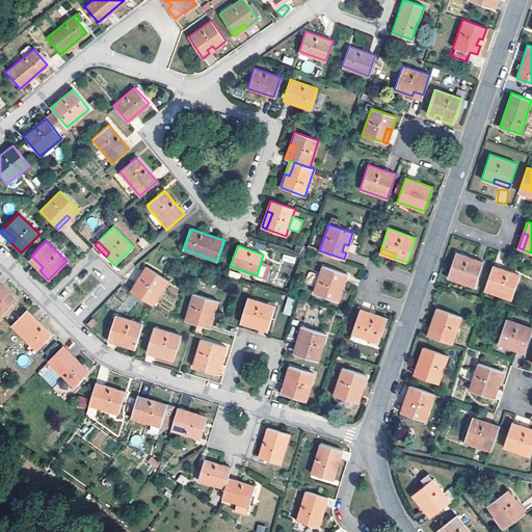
[(456,253),(447,276),(475,287),(483,262),(469,257),(456,253)]
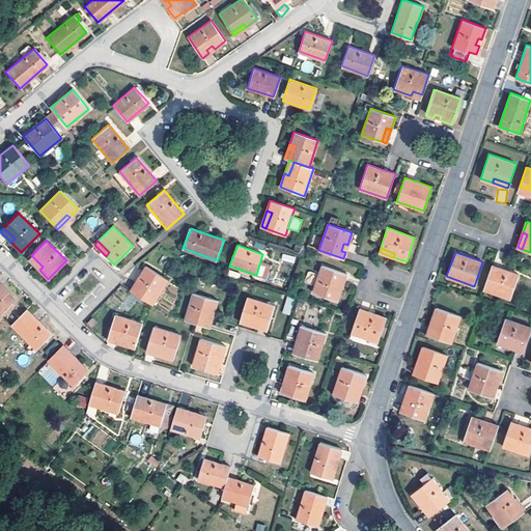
[(43,267),(31,255),(28,259),(39,270),(43,267)]
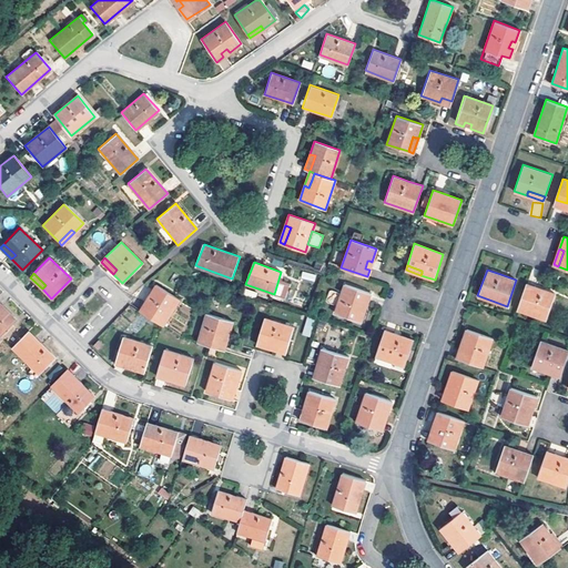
[(536,286),(526,283),(517,310),(546,320),(555,293),(536,286)]
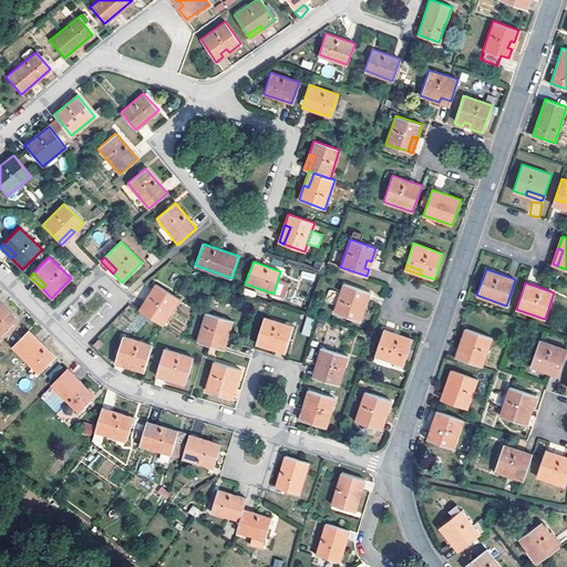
[(344,284),(341,292),(331,289),(329,289),(326,299),(327,301),(337,303),(334,311),(361,321),(364,308),(362,307),(360,306),(363,298),(368,300),(370,292),(344,284)]
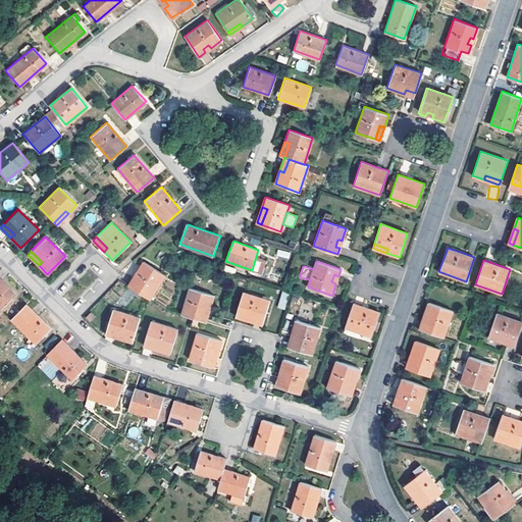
[(134,277),(127,285),(150,299),(165,275),(144,262),(134,277)]
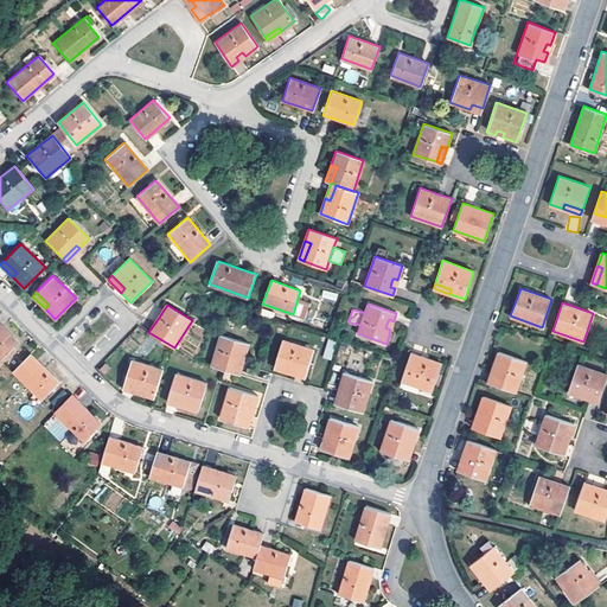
[(0,325),(0,357),(16,342),(0,325)]
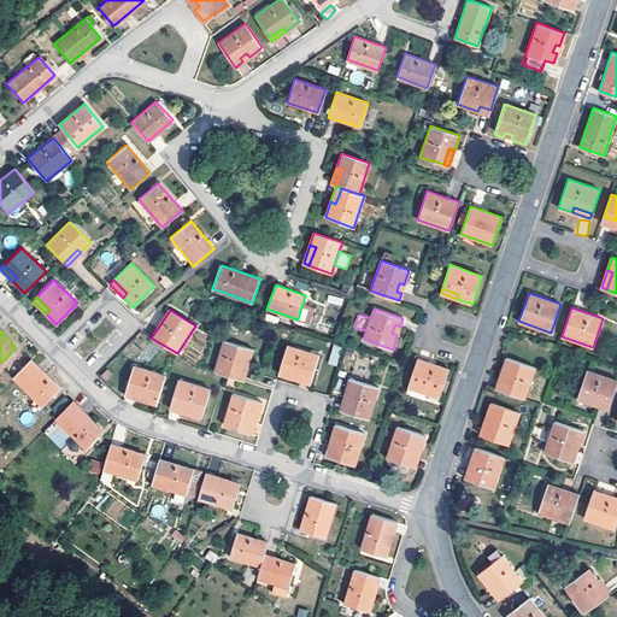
[(224,341),(215,372),(239,380),(242,369),(244,363),(250,365),(254,351),(224,341)]
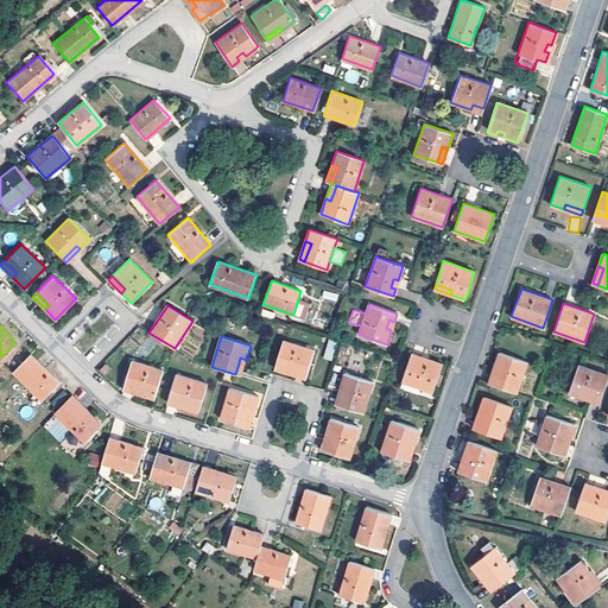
[(328,340),(323,359),(331,361),(336,342),(328,340)]
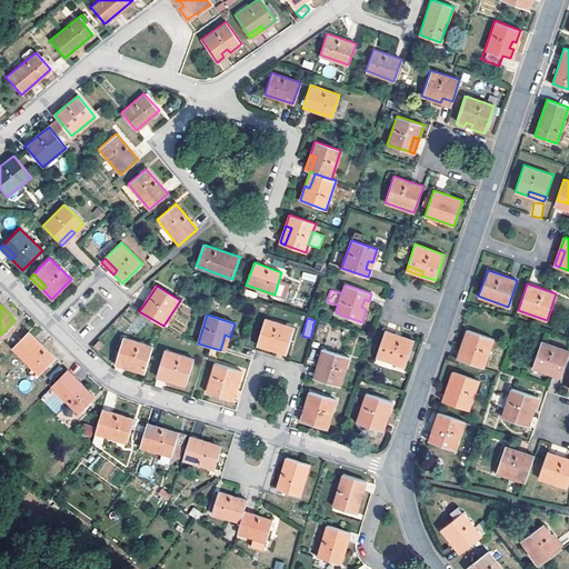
[(265,319),(256,346),(270,350),(271,345),(279,347),(287,349),(293,328),(265,319)]
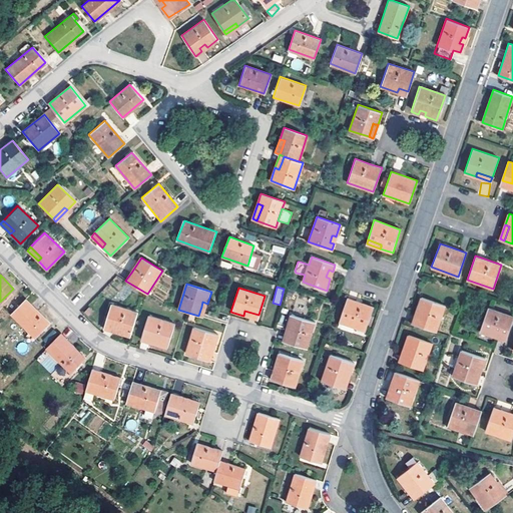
[(445,305),(421,297),(415,315),(417,316),(420,316),(417,325),(436,332),(445,305)]
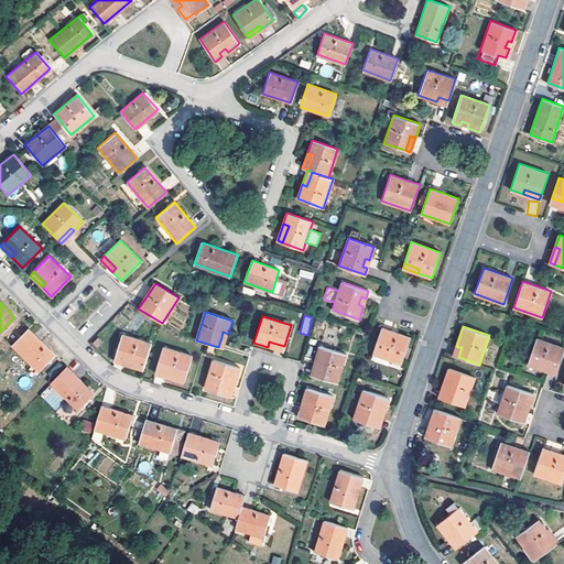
[(28,328),(11,346),(38,372),(54,356),(28,328)]
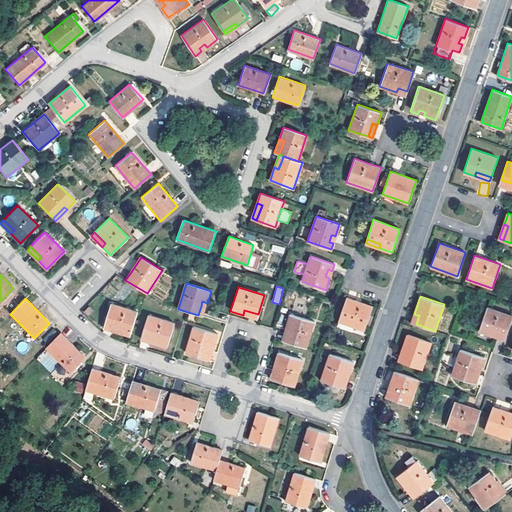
[(346,298),(339,322),(339,323),(341,323),(340,326),(352,330),(353,326),(365,330),(372,306),(356,301),(346,298)]
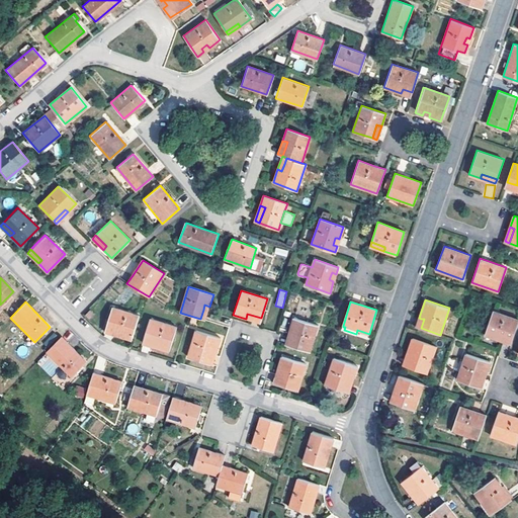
[(209,307),(204,305),(203,310),(200,319),(204,321),(209,307)]
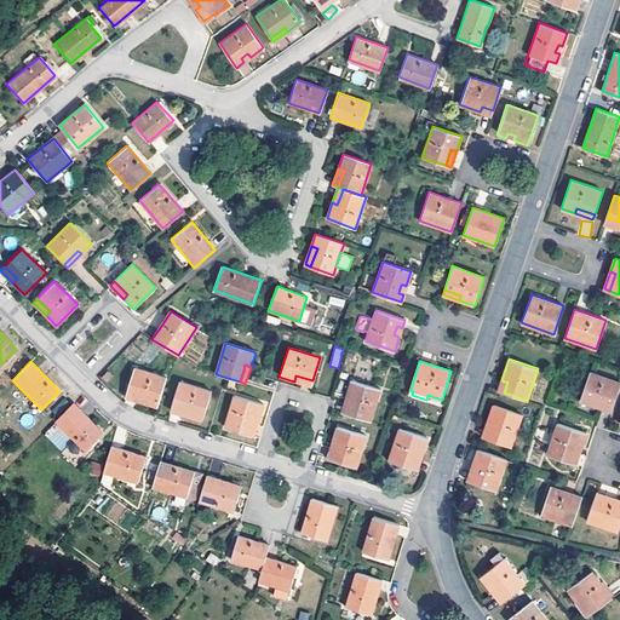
[(135,367),(125,396),(135,399),(136,394),(138,394),(144,396),(143,402),(158,407),(167,377),(135,367)]
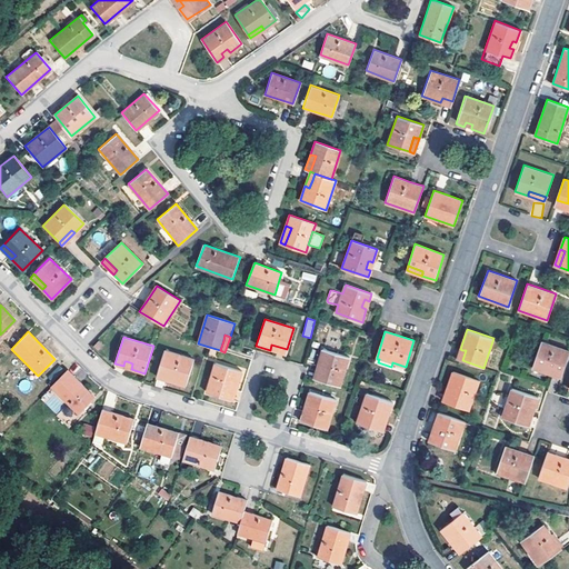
[(532,367),(546,371),(547,368),(548,366),(563,371),(568,353),(568,349),(541,340),(532,367)]
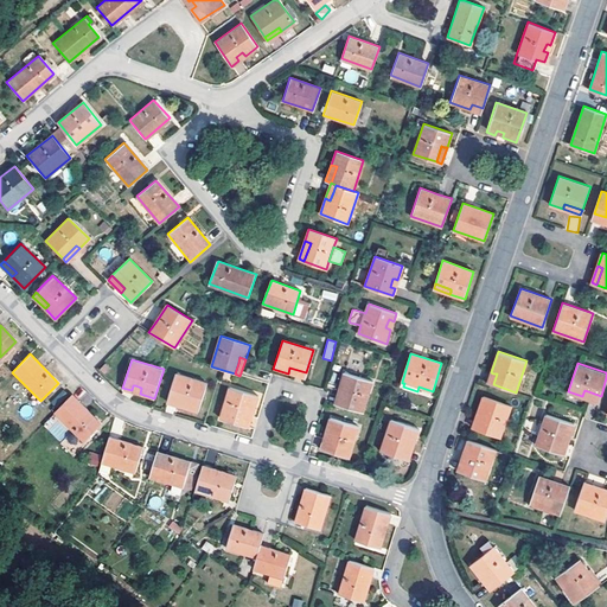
[(298,370),(289,368),(288,374),(304,378),(306,372),(298,370)]
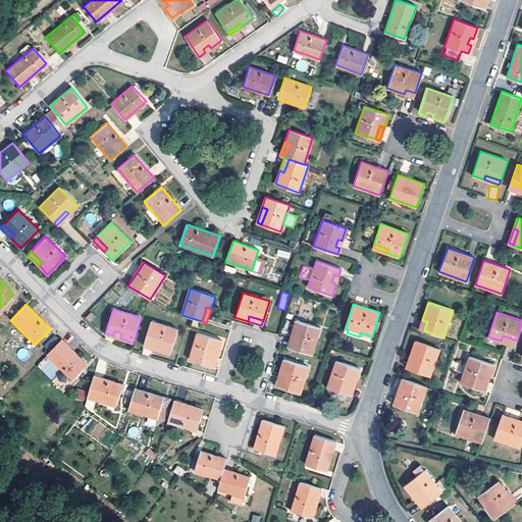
[(296,320),(292,332),(298,334),(297,338),(293,349),(312,355),(319,328),(296,320)]
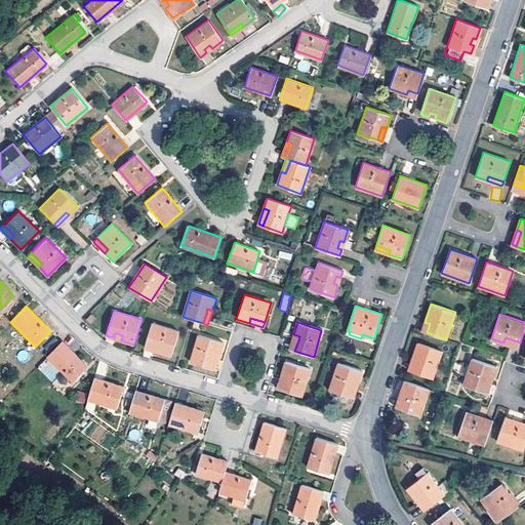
[(152,323),(146,342),(157,348),(159,349),(158,353),(170,357),(178,331),(152,323)]
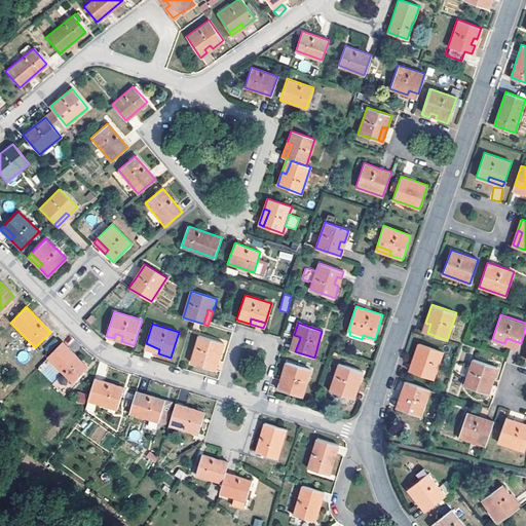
[(290,350),(295,351),(299,341),(300,337),(294,335),(290,350)]
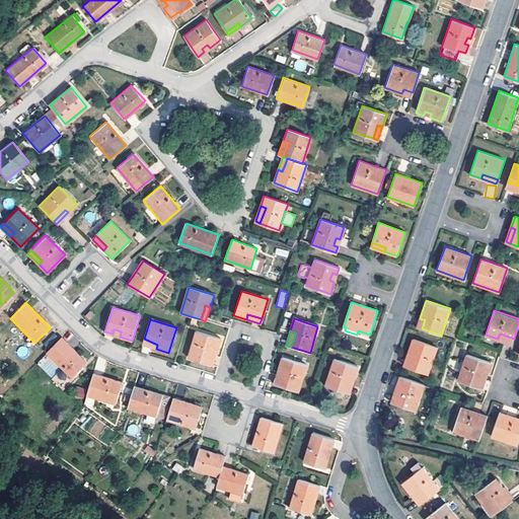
[(197,332),(189,358),(209,364),(210,361),(213,351),(217,352),(221,340),(197,332)]
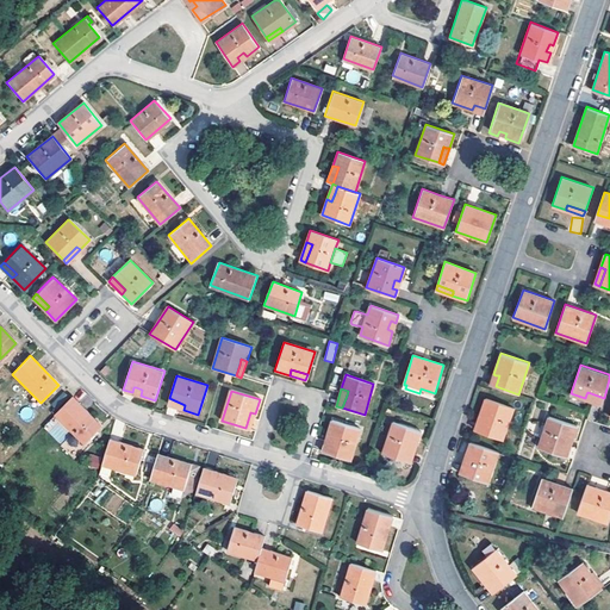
[(586,394),(585,398),(602,404),(604,398),(587,392),(586,394)]
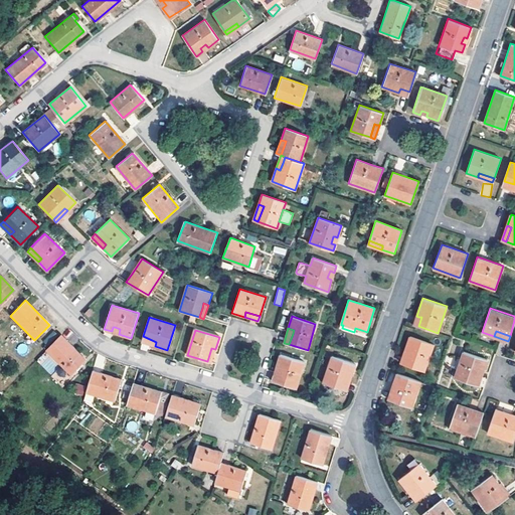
[(60,335),(45,349),(59,364),(49,374),(60,385),(70,375),(68,373),(83,359),(66,341),(60,335)]
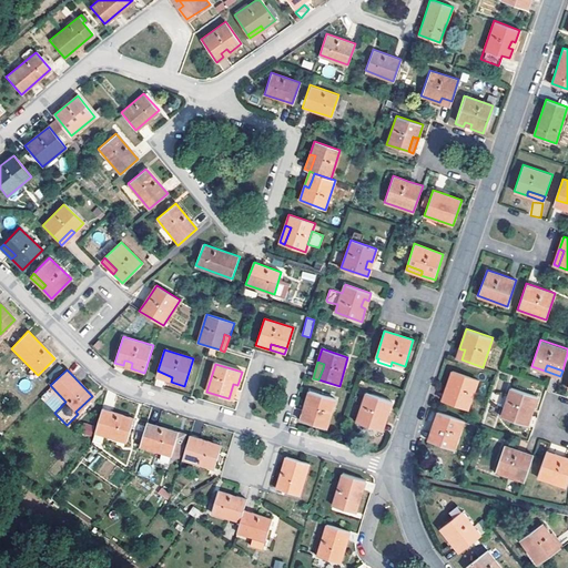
[(170,376),(158,371),(155,376),(171,382),(172,377),(170,376)]
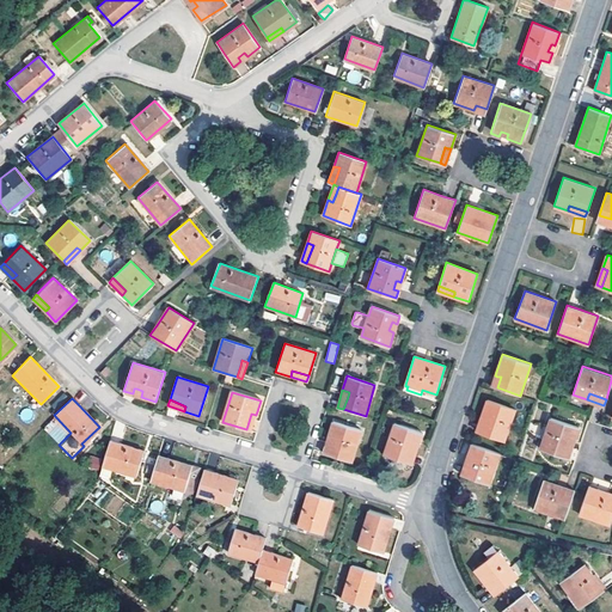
[(488,399),(481,421),(482,422),(484,422),(481,432),(506,440),(516,409),(488,399)]
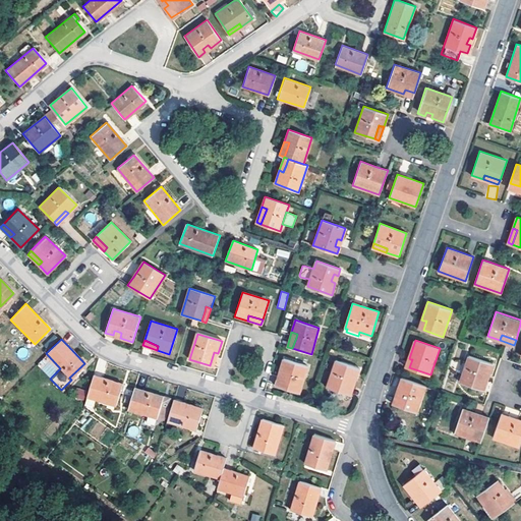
[(218,353),(214,352),(211,362),(210,365),(213,367),(218,353)]
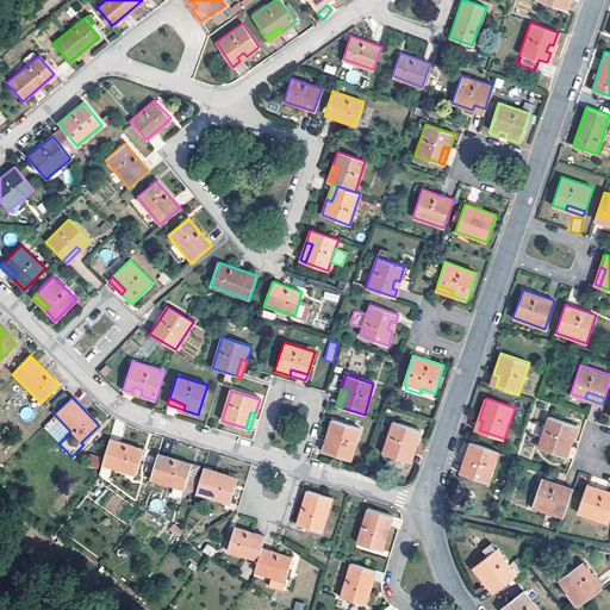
[(549,416),(539,447),(561,455),(567,439),(570,440),(573,441),(578,425),(549,416)]
